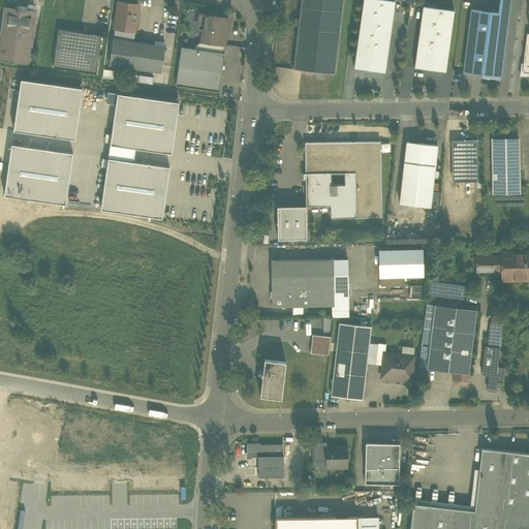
[(301,0),(293,69),(335,73),(343,0),(301,0)]
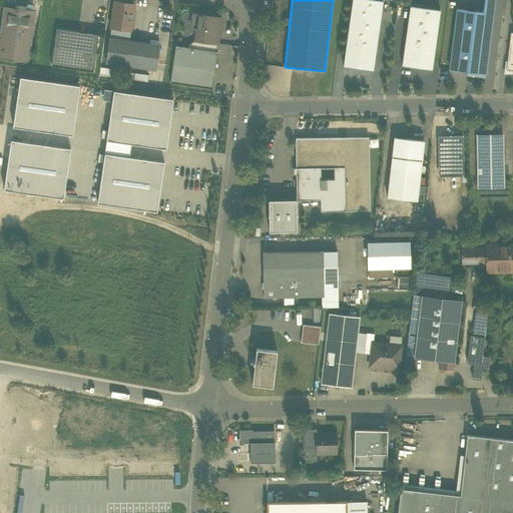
[(352,0),(344,66),(373,71),(383,0),(379,0),(352,0)]
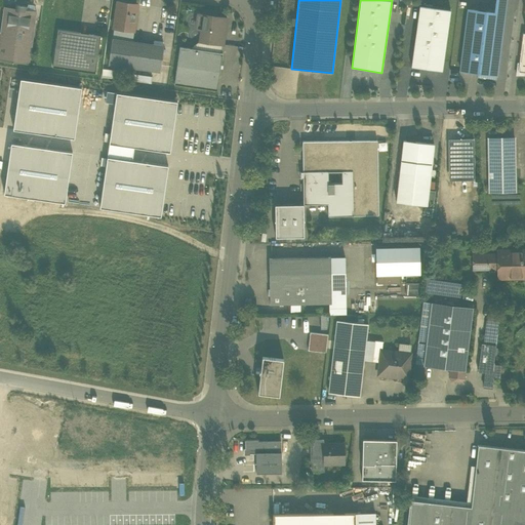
[(505,14),(506,0),(495,0),(494,12),(505,14)]
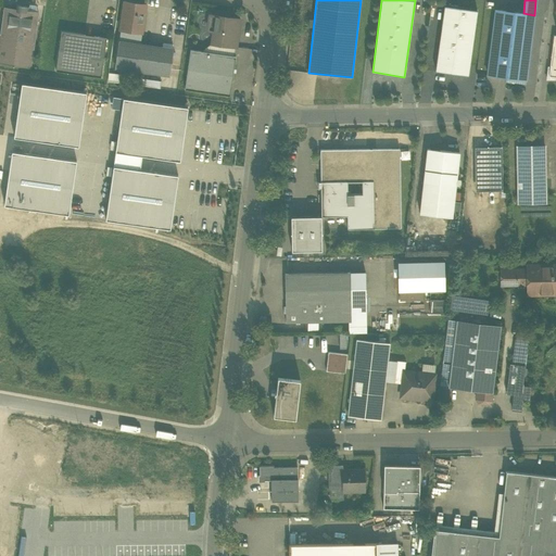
[(121,29),(141,33),(146,5),(125,2),(121,29)]
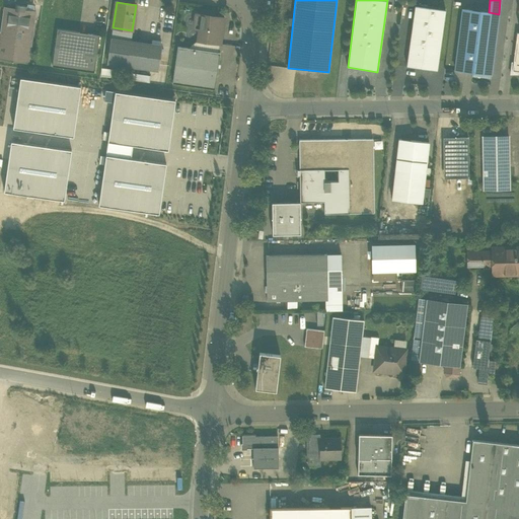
[(5,6),(3,19),(6,19),(7,8),(26,11),(25,12),(34,13),(35,11),(5,6)]
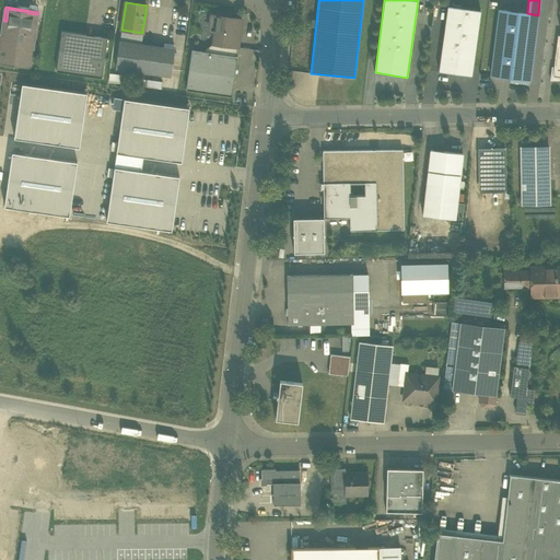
[(439,72),(471,77),(480,11),(447,7),(439,72)]
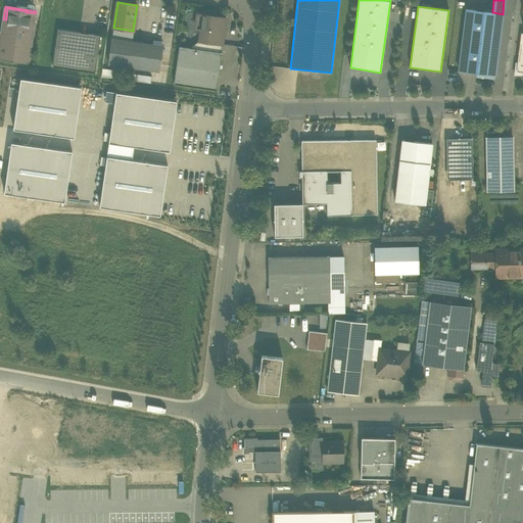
[(2,29),(33,33),(35,13),(26,12),(27,11),(7,8),(6,19),(3,19),(2,29)]
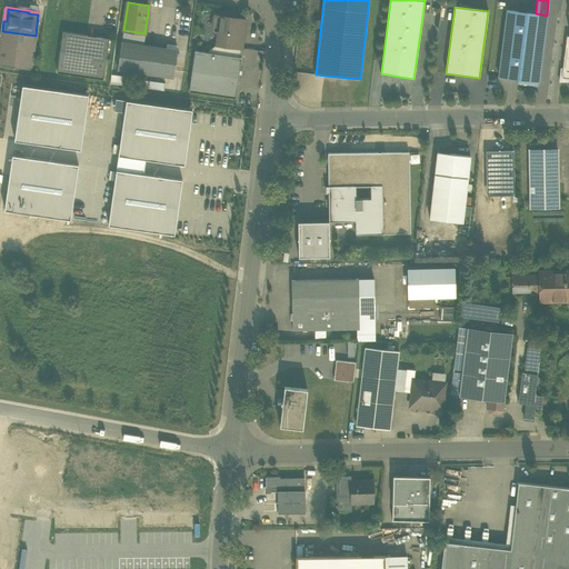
[(499,77),(538,82),(547,16),(536,13),(507,10),(499,77)]
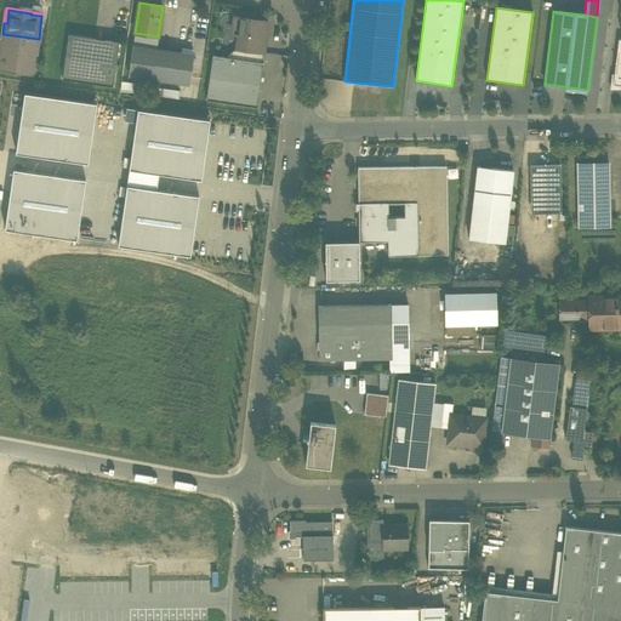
[(263,52),(268,22),(234,17),(232,35),(238,35),(237,49),(263,52)]
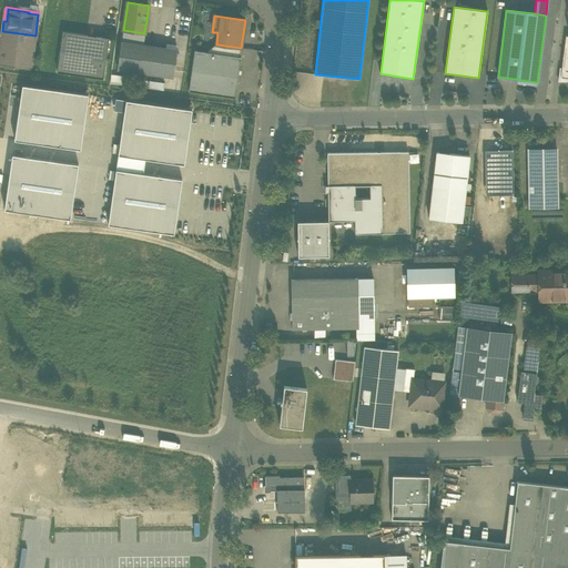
[(122,41),(143,44),(144,33),(123,30),(122,41)]
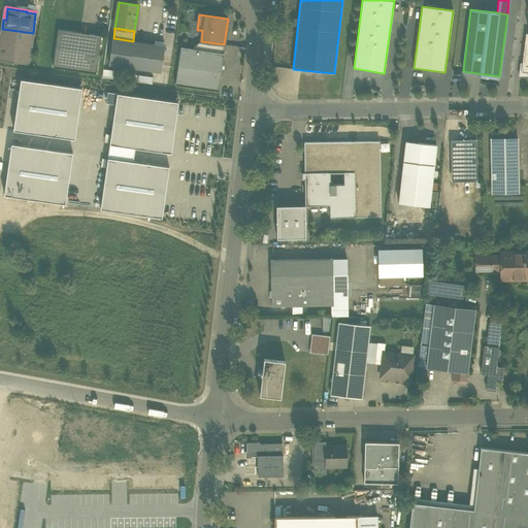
[(0,40),(0,59),(29,64),(33,33),(2,29),(1,33),(0,38),(0,40)]
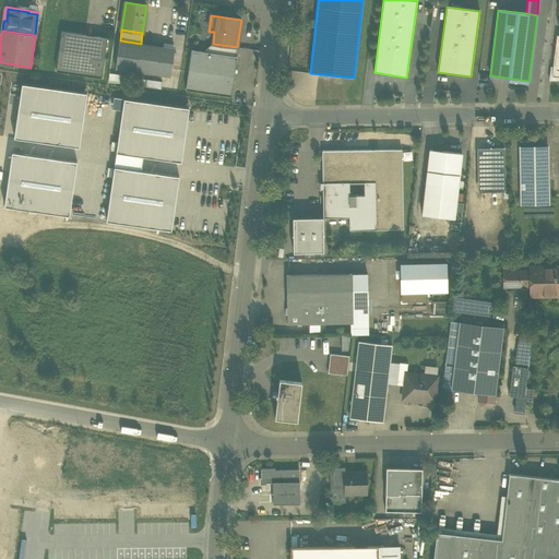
[(56,71),(90,76),(96,36),(62,32),(56,71)]
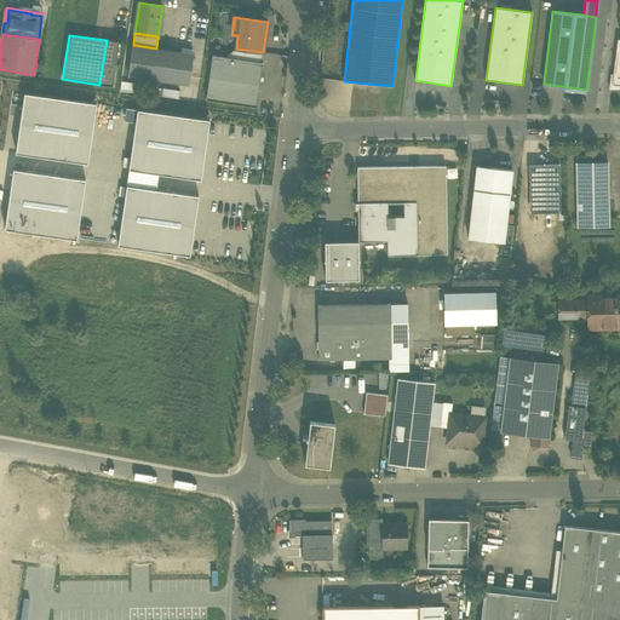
[(619,39),(618,40),(613,75),(612,75),(609,89),(619,89),(619,39)]
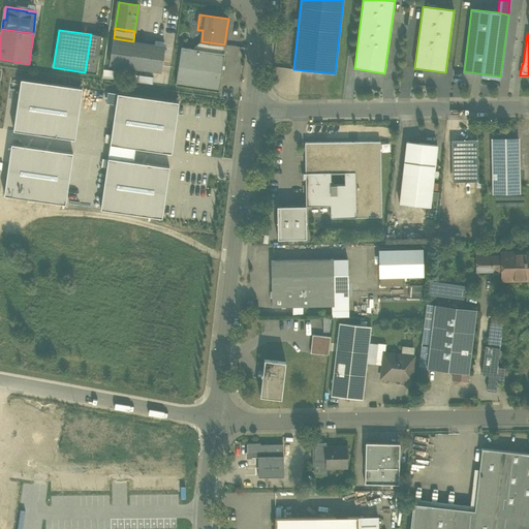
[(101,36),(91,34),(85,72),(96,73),(101,36)]
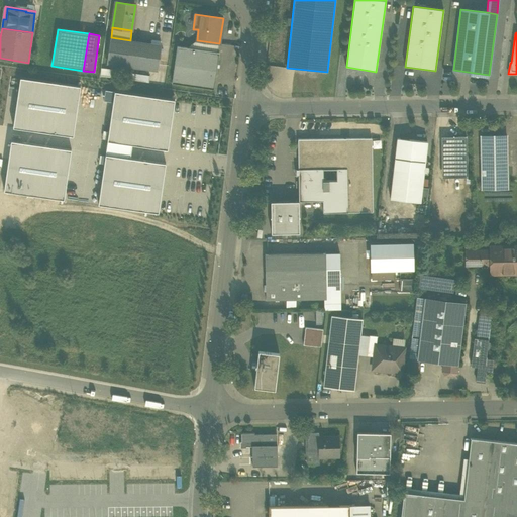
[(107,64),(115,65),(118,65),(158,71),(162,45),(130,40),(111,37),(107,64)]
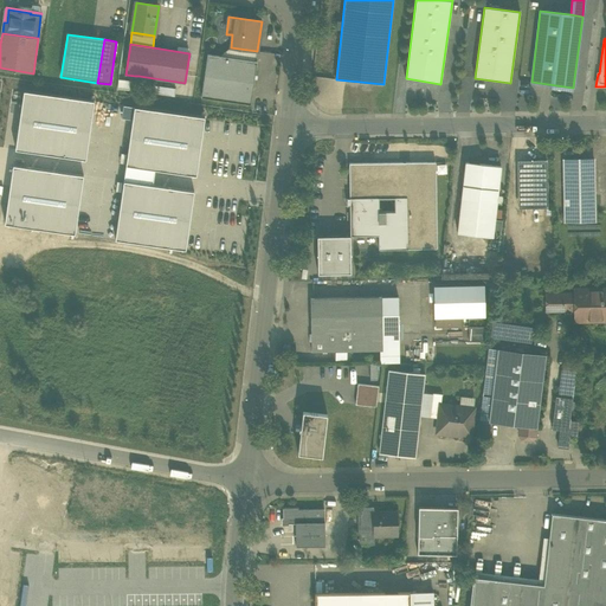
[(255,62),(257,51),(231,47),(219,56),(255,62)]
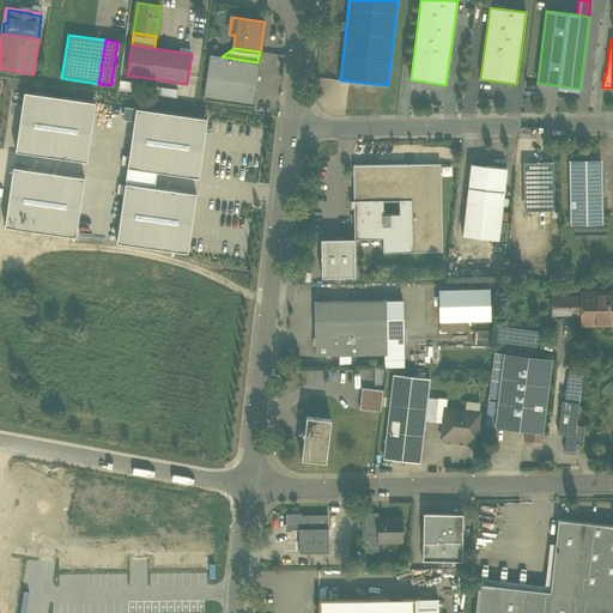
[(204,98),(254,105),(260,62),(258,62),(222,56),(210,55),(204,98)]
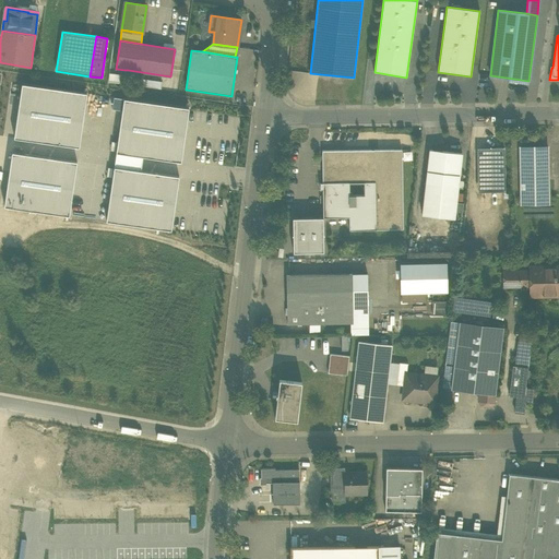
[(110,74),(108,83),(120,85),(121,75),(110,74)]
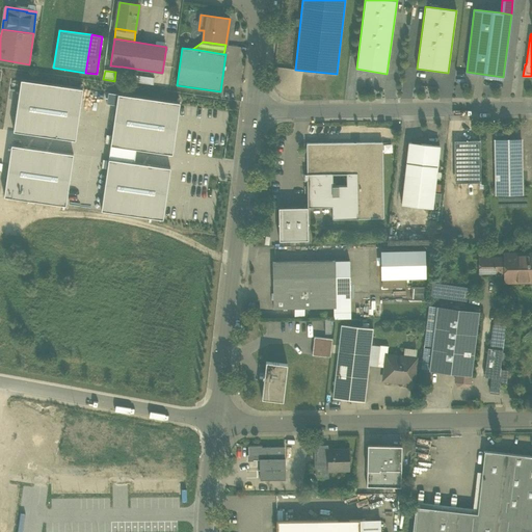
[(154,78),(139,77),(138,84),(154,85),(154,78)]
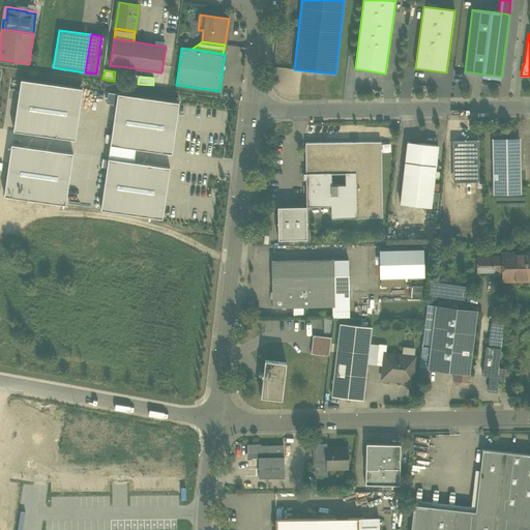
[(83,89),(21,80),(13,130),(75,140),(83,89)]
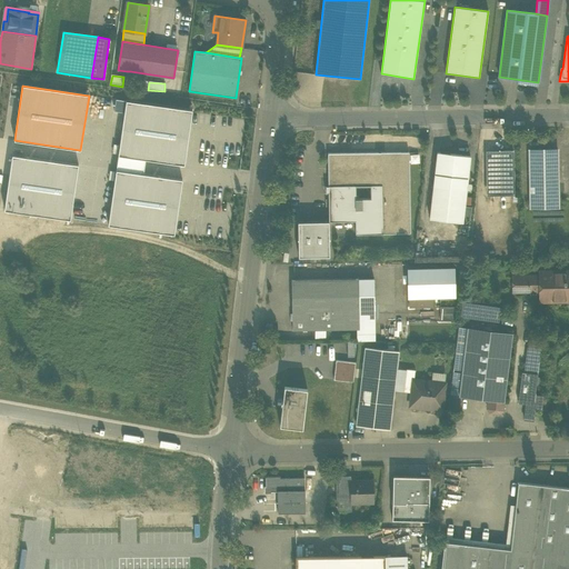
[(192,110),(127,100),(118,156),(146,159),(185,166),(192,110)]
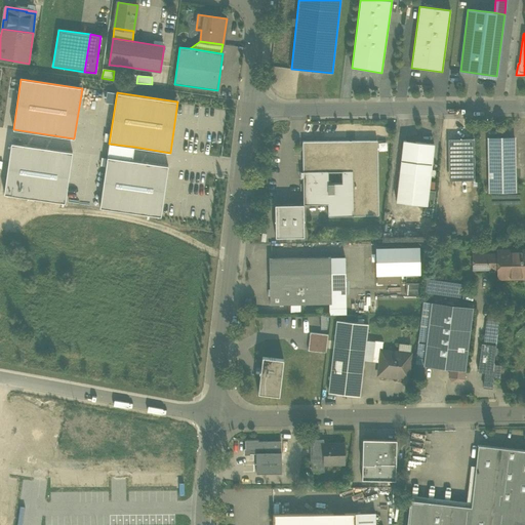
[(488,138),(489,191),(516,191),(515,138),(488,138)]
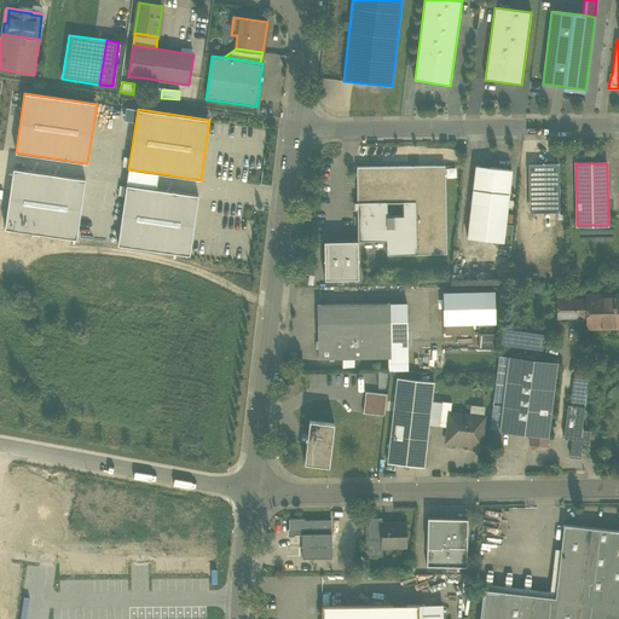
[(543,213),(543,165),(528,165),(530,213),(543,213)]
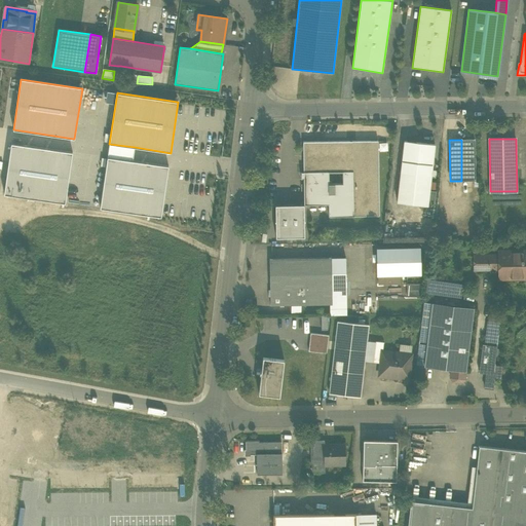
[(461,140),(461,181),(475,181),(475,140),(461,140)]
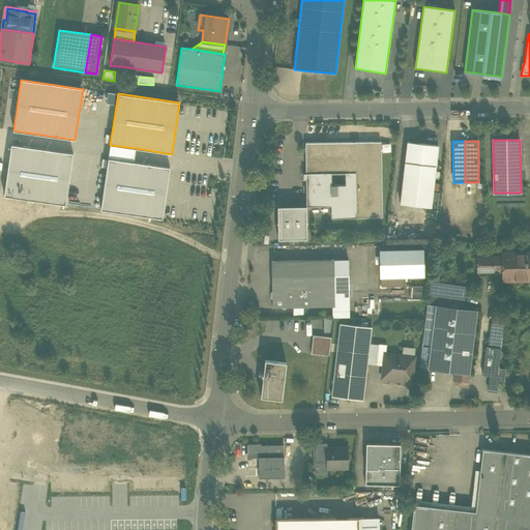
[(331,206),(331,218),(382,217),(381,142),(305,143),(305,173),(303,173),(303,180),(306,180),(306,206),(331,206)]
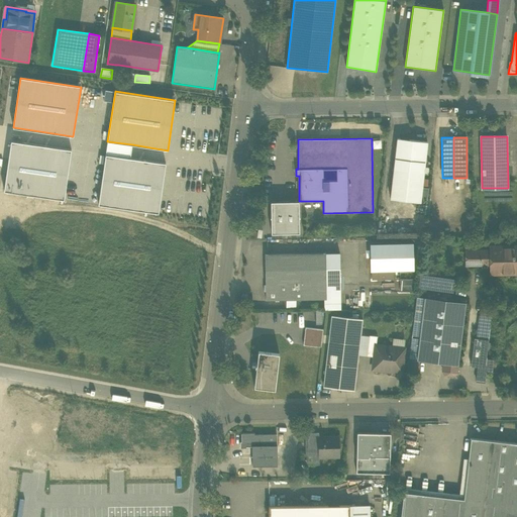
[(397,138),(395,159),(425,162),(427,141),(397,138)]
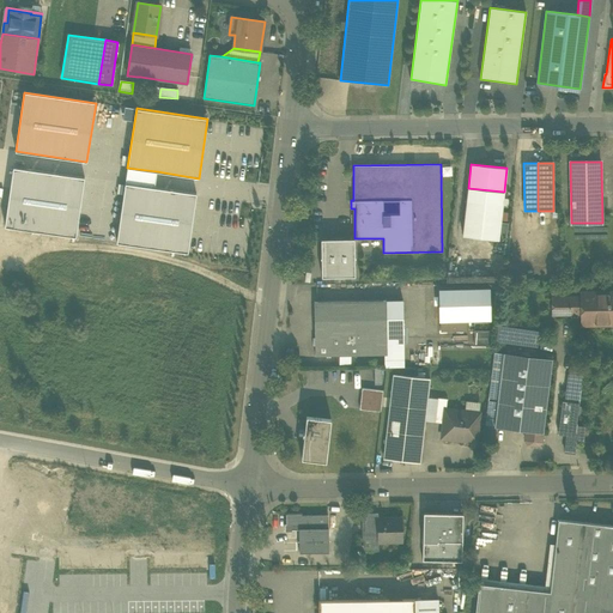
[(84,177),(13,167),(5,226),(76,237),(84,177)]
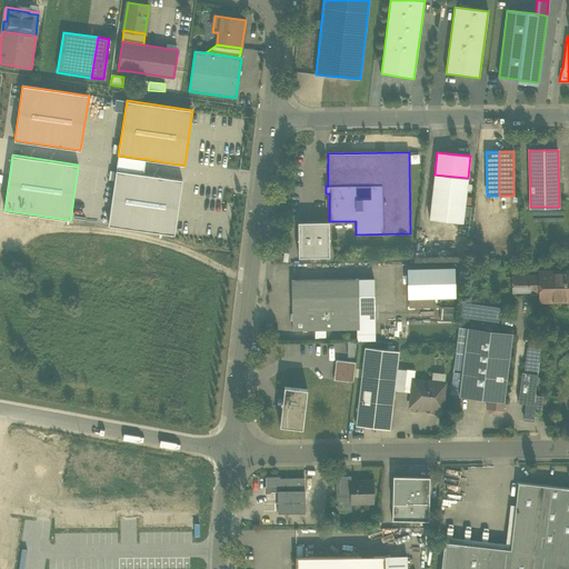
[(118,156),(116,170),(143,175),(146,159),(118,156)]
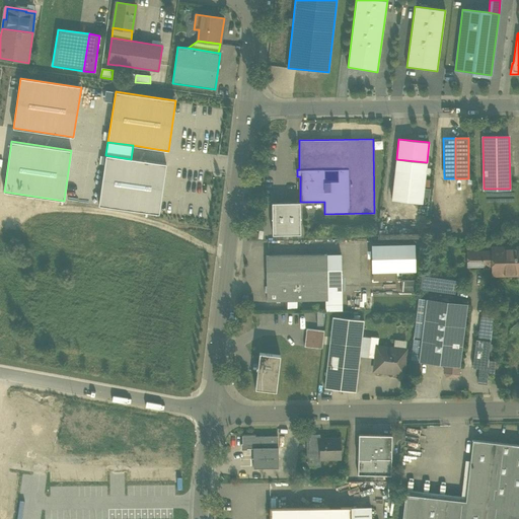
[(131,159),(105,155),(99,205),(159,214),(166,163),(131,159)]
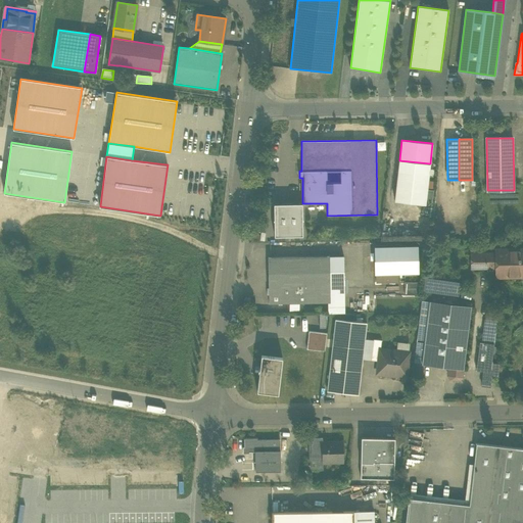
[(425,204),(430,163),(399,160),(394,201),(425,204)]
